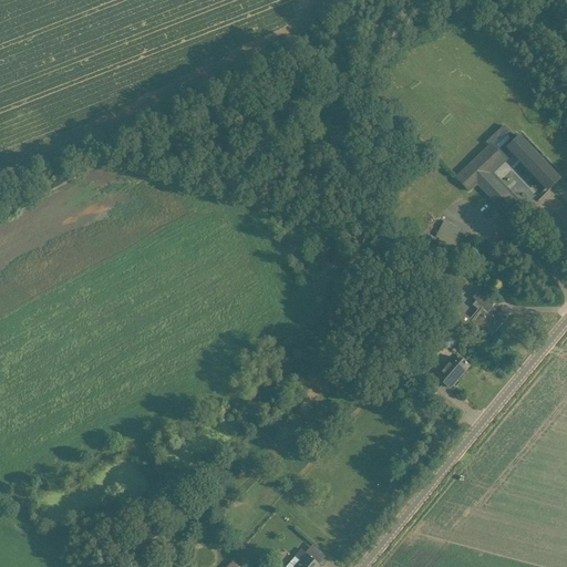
[(505,146),(512,153),(546,189),(556,179),(515,136),(505,146)]
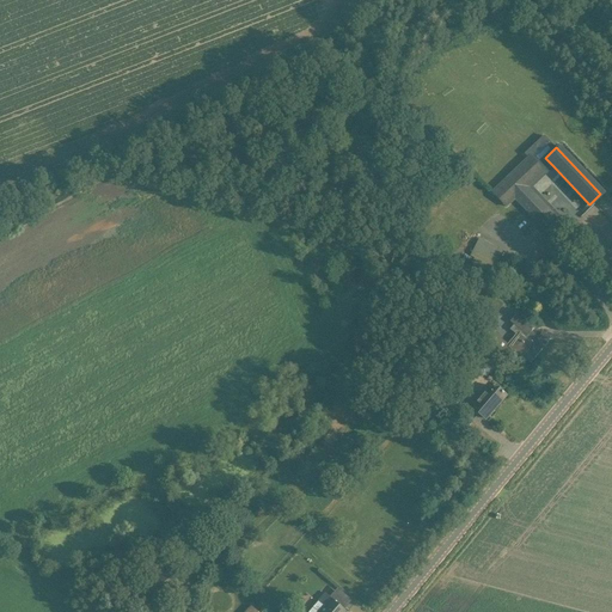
[(563,222),(530,187),(545,171),(530,155),(491,191),(507,208),(515,200),(549,236),(563,222)]
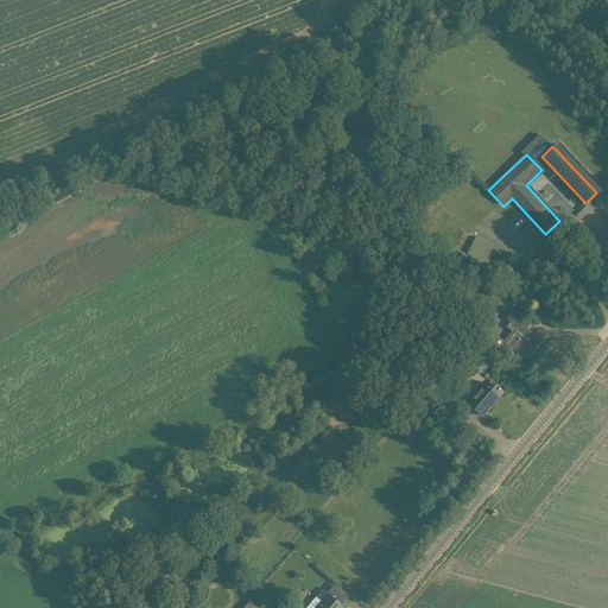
[(476,238),(467,254),(468,255),(472,257),(468,261),(489,273),(496,258),(491,254),(494,246),(476,238)]
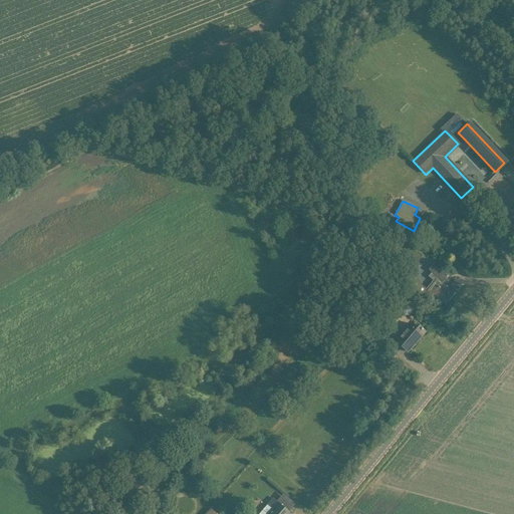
[(427,291),(431,294),(438,301),(439,300),(446,305),(460,289),(459,289),(463,284),(457,279),(453,283),(447,278),(449,276),(441,269),(433,263),(428,270),(432,273),(431,275),(436,279),(427,291)]
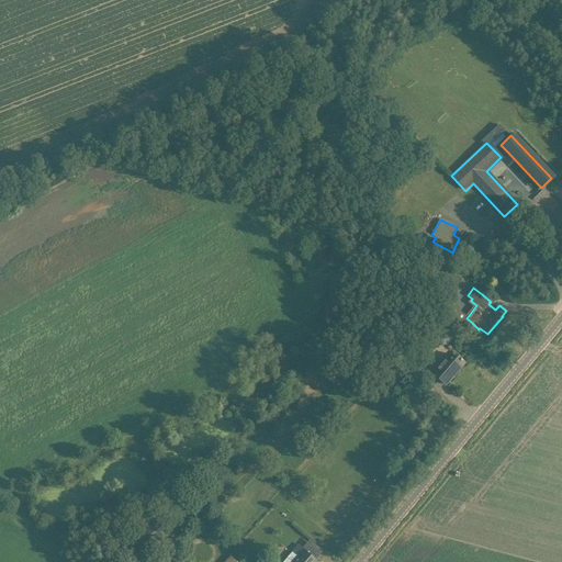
[(441,325),(436,316),(430,319),(436,328),(441,325)]
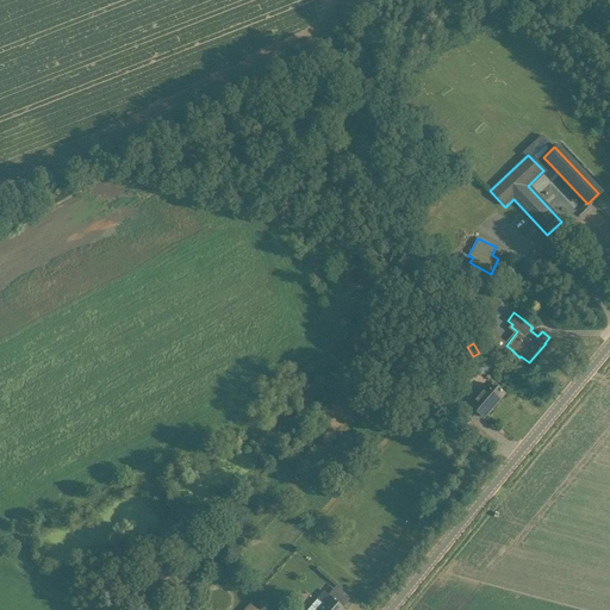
[(418,381),(428,388),(441,369),(433,363),(418,381)]
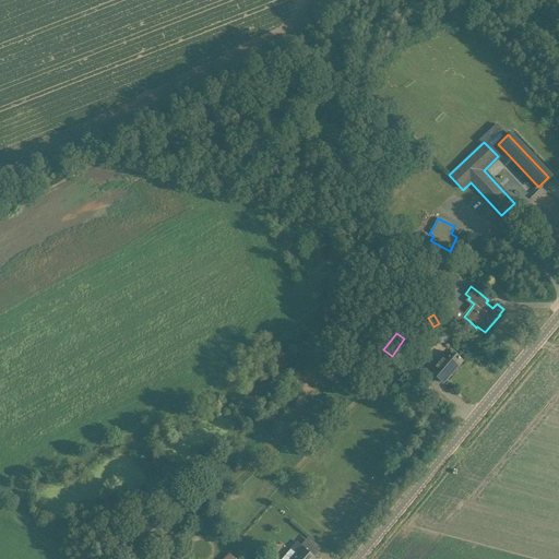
[(430,372),(433,376),(442,382),(448,377),(451,375),(463,361),(455,354),(451,359),(445,355),(430,372)]
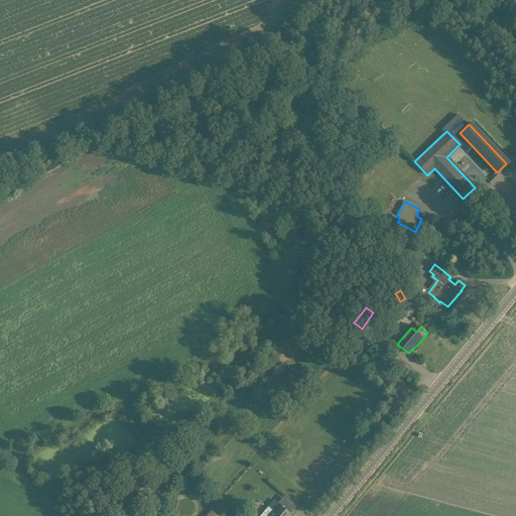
[(260,515),(292,515),(286,510),(274,500),(260,515)]
